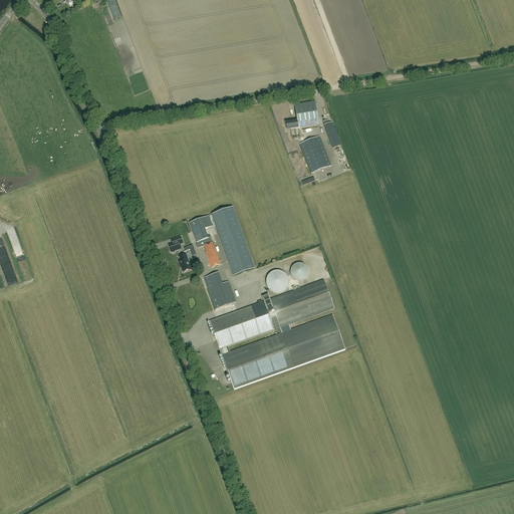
[(121,16),(114,0),(105,0),(113,19),(121,16)]
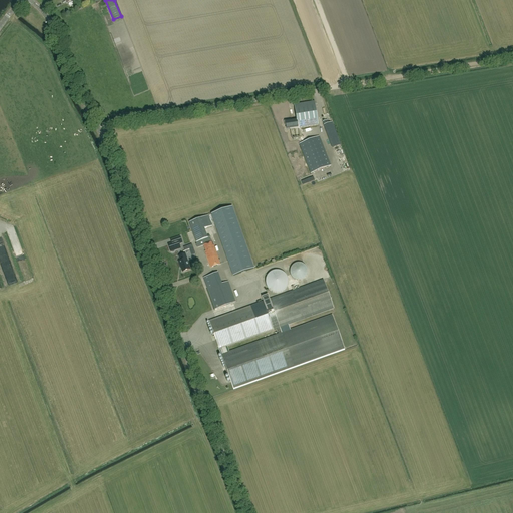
[(297,120),(286,122),(287,129),(294,127),(294,129),(299,128),(318,125),(315,101),(295,104),(297,120)]
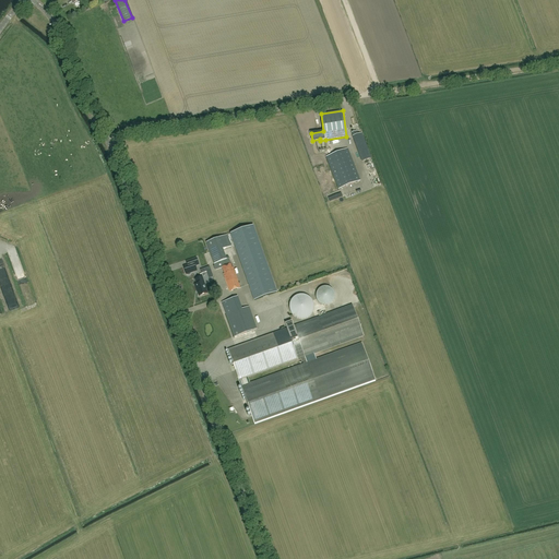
[(361,133),(353,137),(361,162),(371,158),(361,133)]
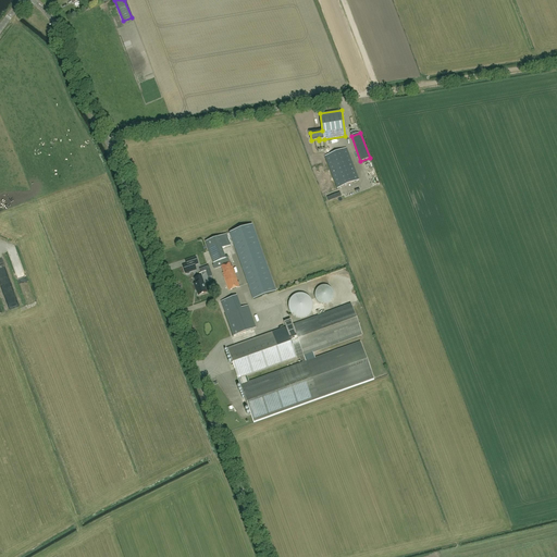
[(358,180),(346,148),(325,156),(337,188),(358,180)]
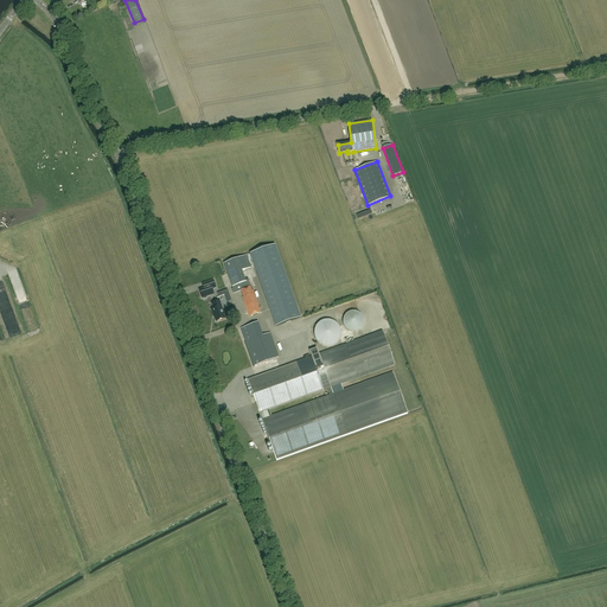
[(250,254),(276,326),(301,318),(275,246),(250,254)]
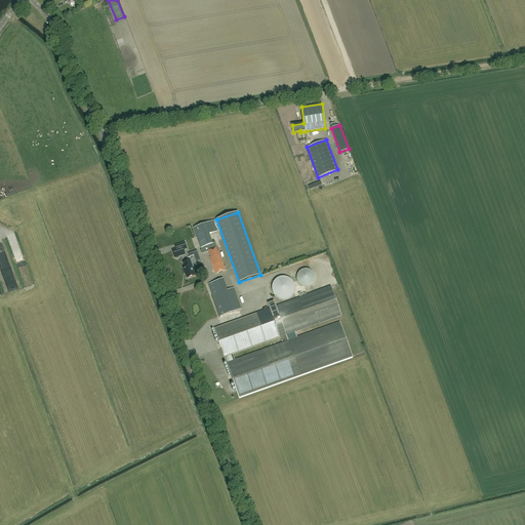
[(217,231),(213,220),(194,228),(201,248),(203,253),(209,251),(211,257),(210,258),(215,274),(226,271),(219,251),(218,251),(216,248),(215,243),(213,244),(210,234),(217,231)]
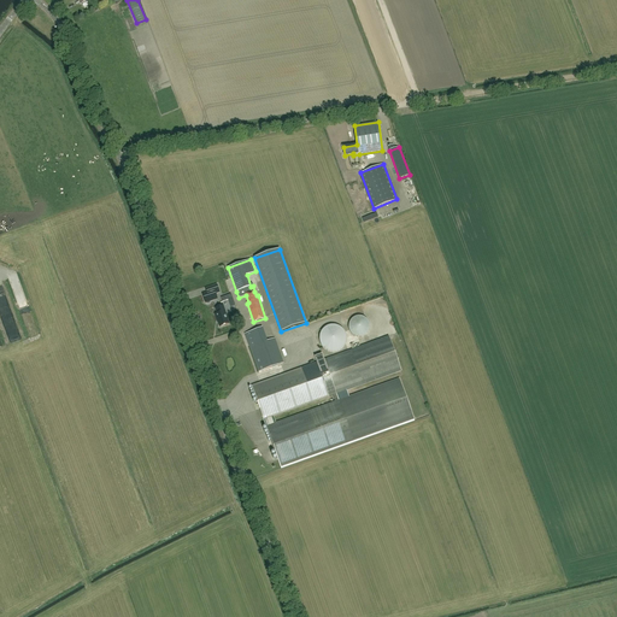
[(210,303),(217,299),(215,294),(219,293),(217,285),(205,289),(206,293),(203,294),(206,304),(206,303),(207,304),(210,304),(210,303)]
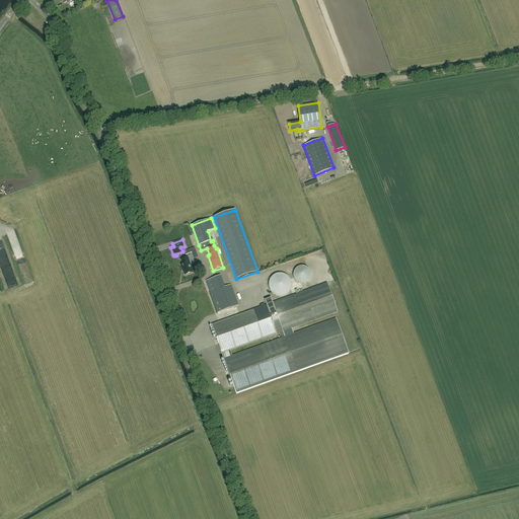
[(181,260),(182,264),(180,265),(182,269),(184,275),(193,273),(191,269),(192,269),(188,257),(181,260)]
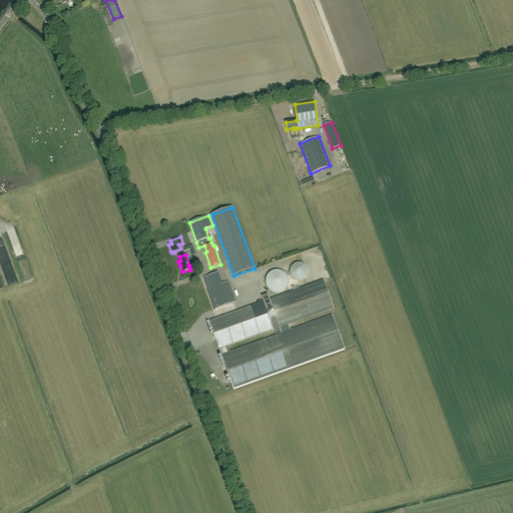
[(307,275),(308,272),(308,270),(306,267),(305,265),(303,264),(300,263),(297,264),(295,264),(293,266),(291,268),(290,270),(290,273),(291,276),(292,278),(294,280),(297,281),(299,281),(302,280),(304,279),(306,277),(307,275)]
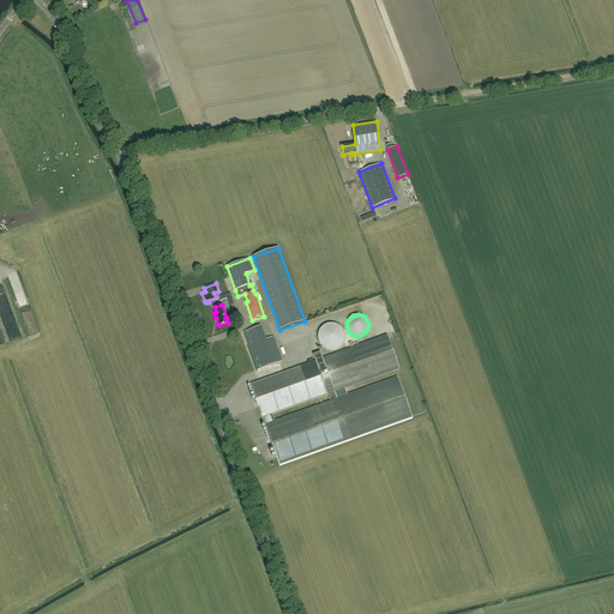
[(318,335),(318,338),(319,342),(320,344),(323,348),(326,349),(329,350),(332,350),(336,349),(339,348),(342,345),(344,342),(344,338),(344,335),(343,331),(342,329),(339,326),(336,324),(332,324),(329,324),(325,325),(321,327),(319,331),(318,335)]
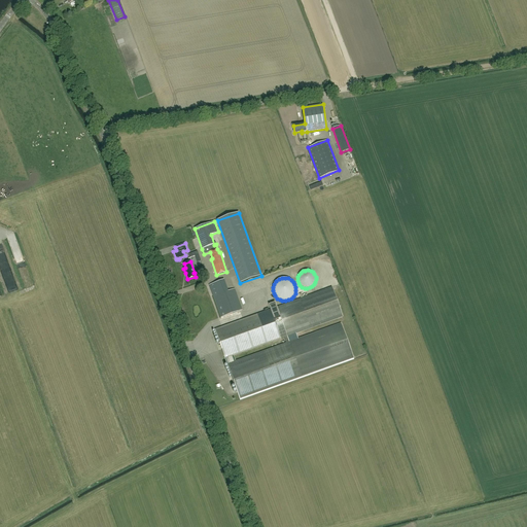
[(229,291),(225,284),(221,285),(220,281),(209,285),(213,296),(220,318),(242,310),(235,289),(229,291)]
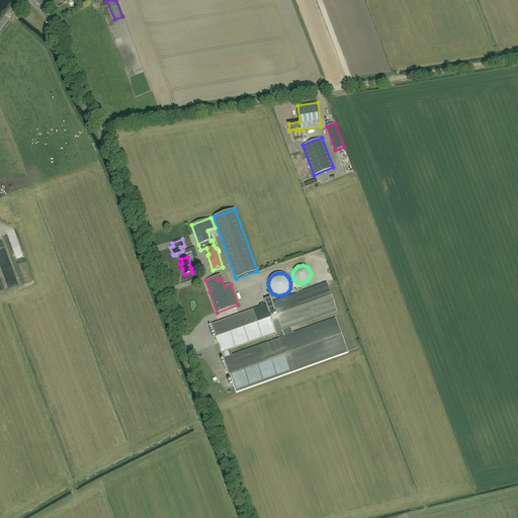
[(274,308),(267,310),(266,306),(211,324),(221,353),(275,334),(279,332),(281,337),(224,358),(236,392),(347,352),(335,318),(284,336),(282,331),(337,312),(327,282),(272,303),(274,308)]
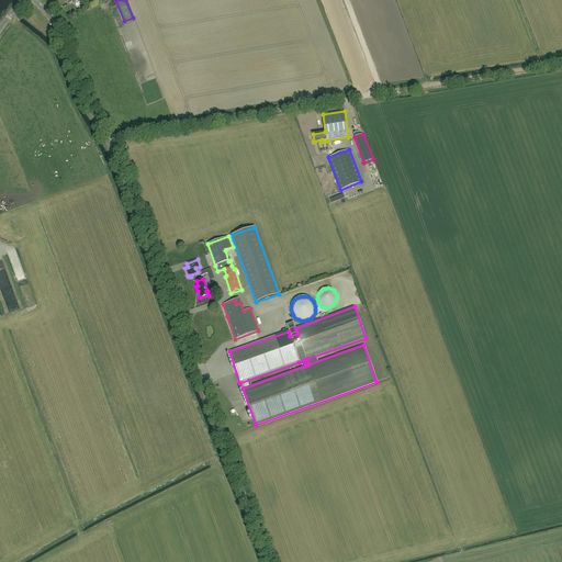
[(237,346),(259,339),(258,333),(235,339),(237,346)]
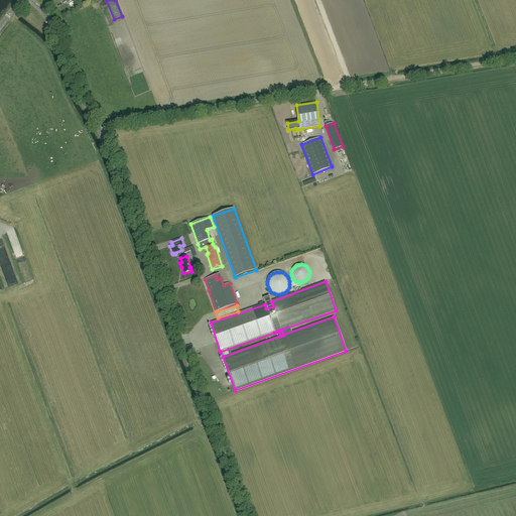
All buildings are outlined.
